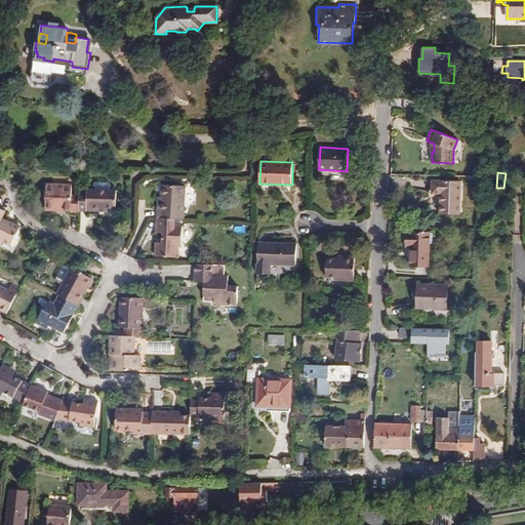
[(461,180),(433,179),(432,194),(441,194),(440,214),(460,214),(461,180)]
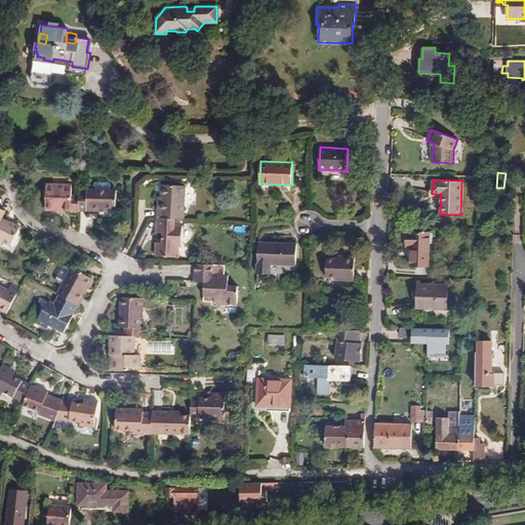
[(71,212),(78,212),(78,211),(79,195),(71,195),(71,185),(46,184),(45,210),(71,210),(71,212)]
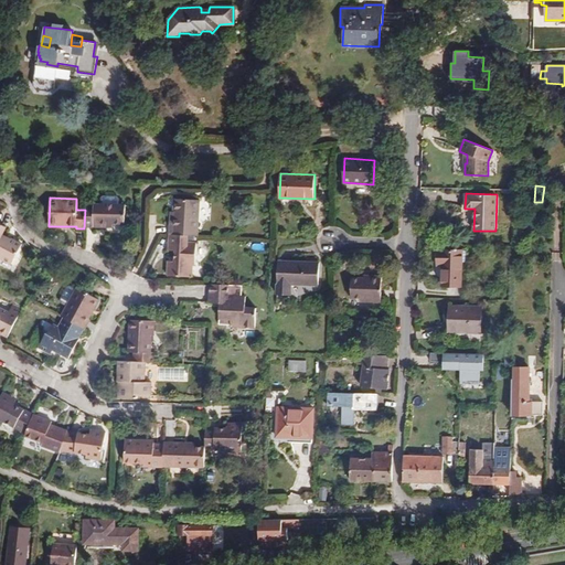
[(189,234),(199,235),(200,200),(174,199),(174,211),(173,222),(171,221),(170,234),(188,234),(189,234)]
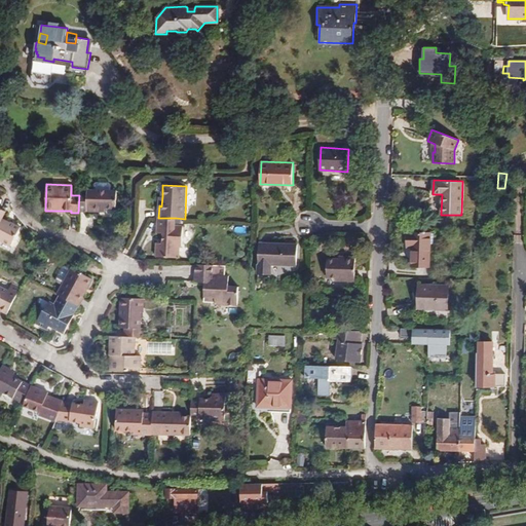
[(87,191),(79,191),(79,195),(78,212),(99,212),(99,209),(105,209),(117,209),(117,190),(87,190),(87,191)]
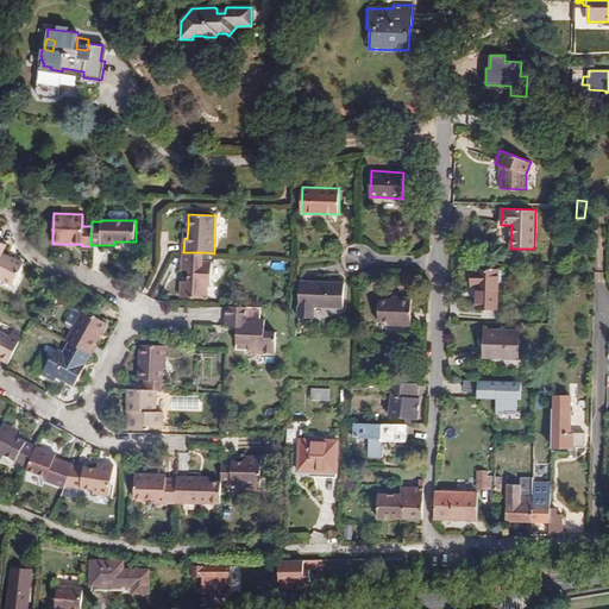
[(7,245),(0,240),(0,278),(13,286),(24,263),(13,257),(12,258),(2,253),(7,245)]
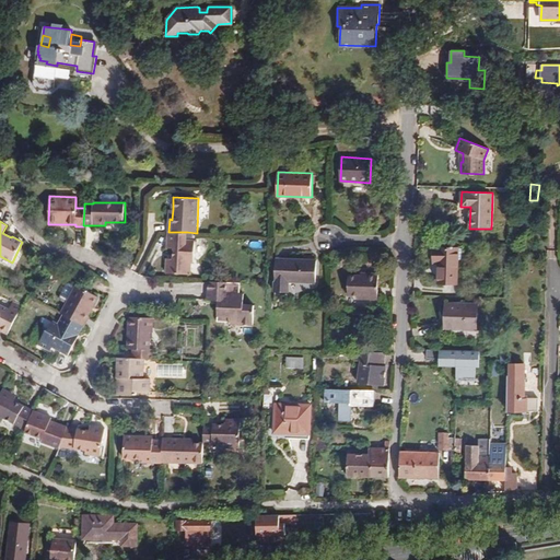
[(186,240),(186,232),(168,232),(167,248),(174,248),(174,259),(167,258),(166,272),(191,275),(191,263),(194,263),(195,240),(186,240)]
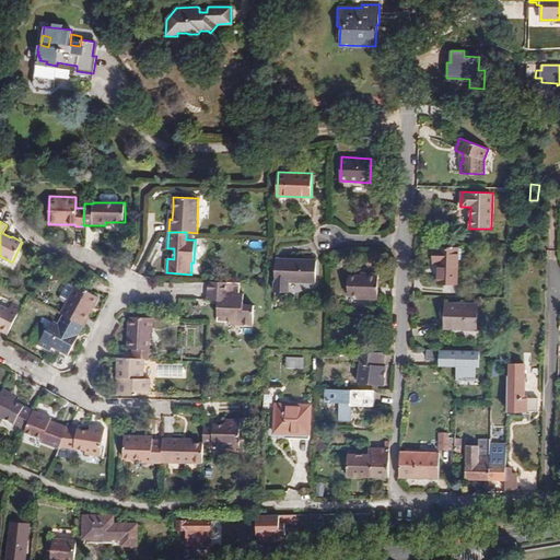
[(458,247),(433,247),(433,263),(439,263),(439,283),(457,284),(458,247)]
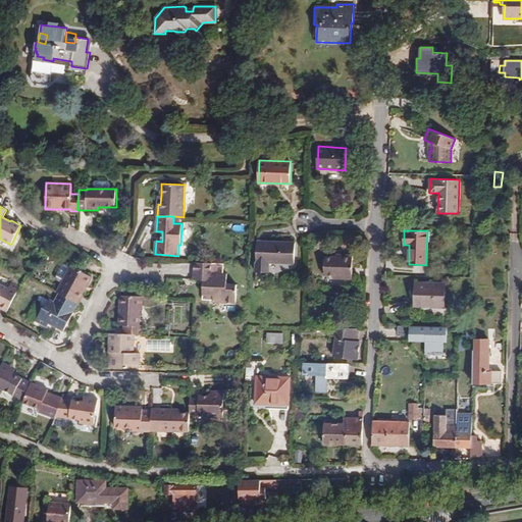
[(296,243),(257,242),(257,272),(269,273),(269,263),(295,263),(296,243)]
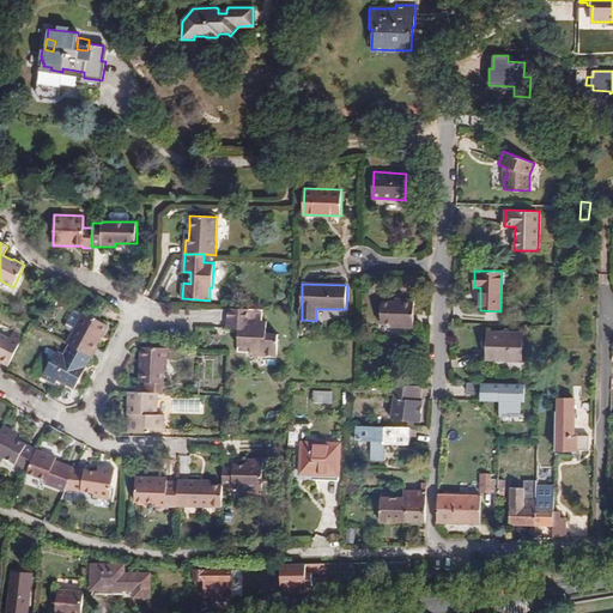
[(414,328),(416,299),(394,299),(394,302),(381,302),(381,323),(390,323),(390,327),(414,328)]
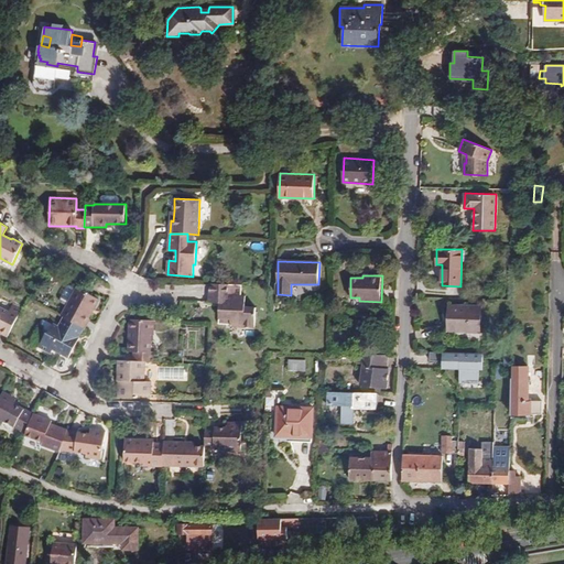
[(228,294),(229,283),(210,283),(209,303),(219,303),(219,318),(230,318),(230,326),(256,327),(257,307),(245,306),(245,295),(228,294)]
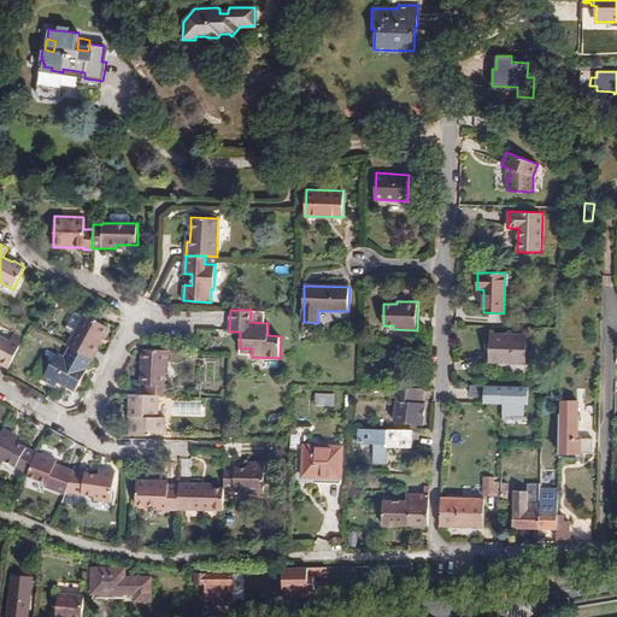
[(83,315),(68,345),(70,346),(93,359),(98,350),(97,350),(107,327),(83,315)]
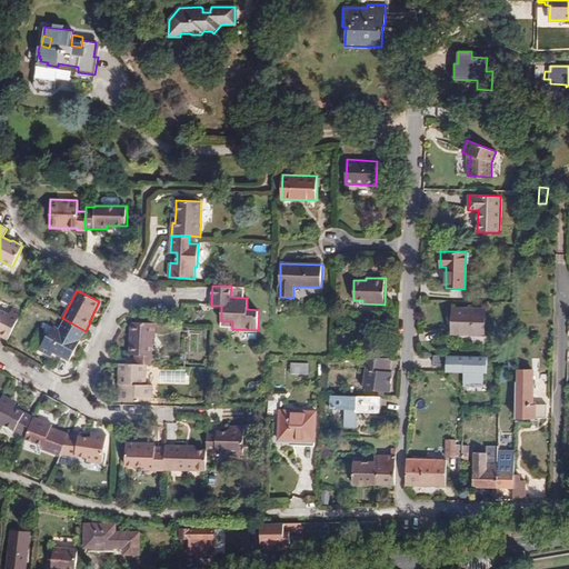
[(0,307),(9,312),(11,308),(0,302),(0,307)]
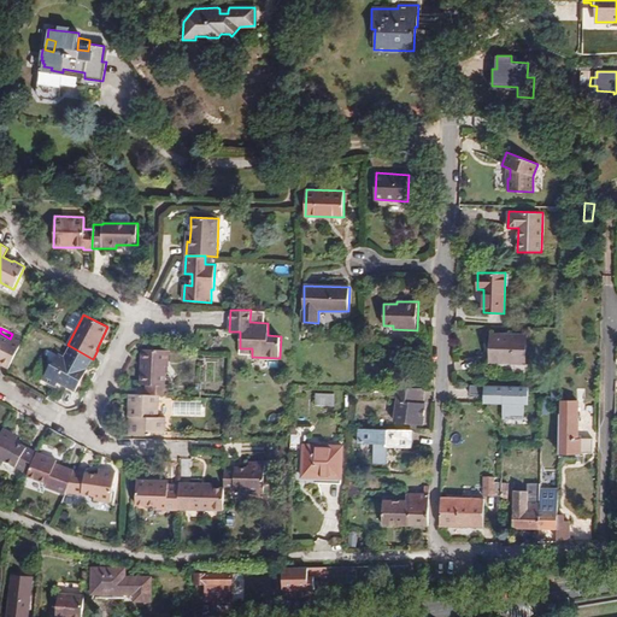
[(0,363),(9,369),(24,338),(13,333),(10,341),(0,335),(0,363)]
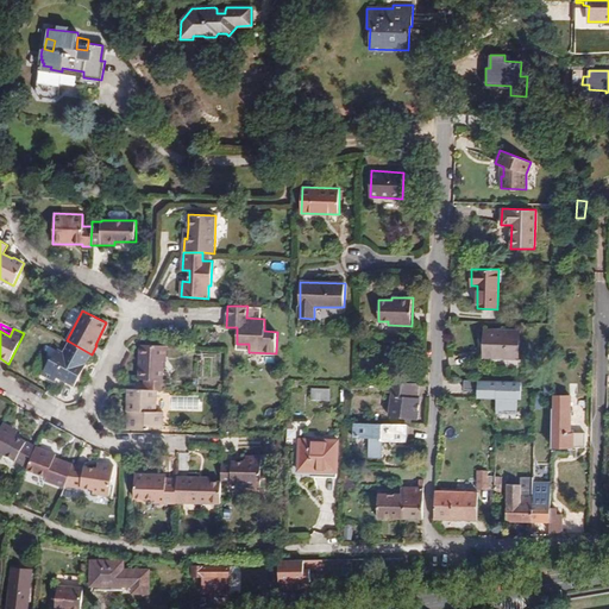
[(520,331),(484,330),(484,358),(519,359),(520,331)]
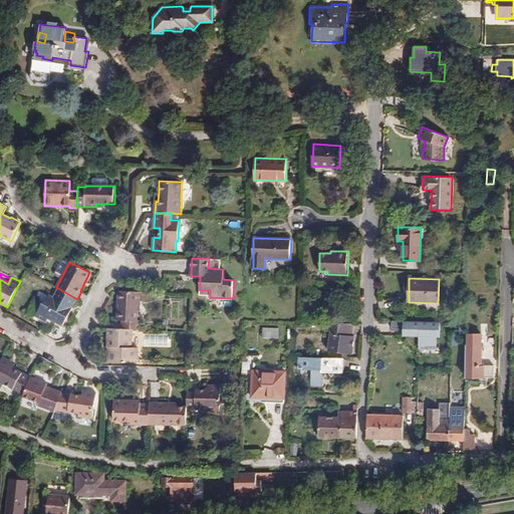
[(76,302),(77,299),(58,288),(54,296),(49,294),(45,301),(36,316),(47,321),(48,318),(62,325),(72,308),(71,308),(75,301),(76,302)]
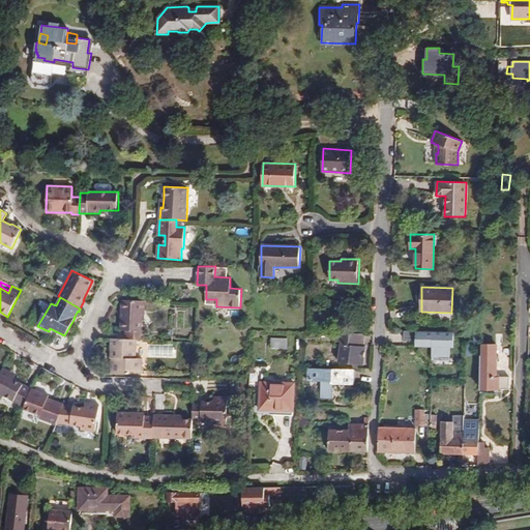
[(138,340),(145,340),(145,330),(142,330),(143,315),(143,300),(122,299),(121,329),(126,329),(125,339),(137,340),(138,340)]
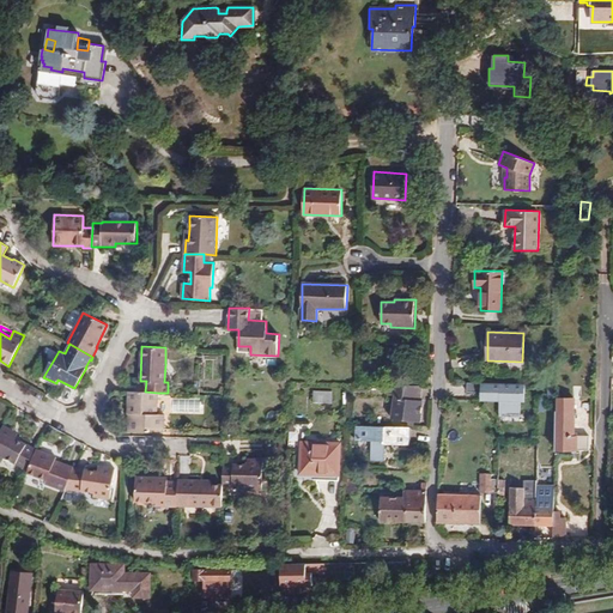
[(525,384),(481,383),(481,401),(501,401),(501,413),(521,413),(521,402),(525,402),(525,384)]
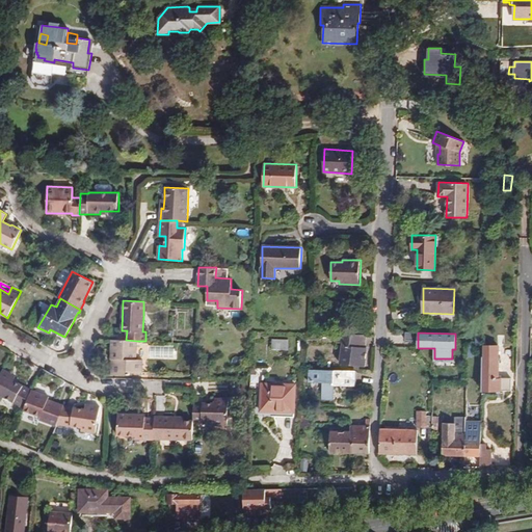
[(365,347),(365,335),(336,334),(335,342),(343,343),(340,364),(365,367),(367,348),(365,347)]
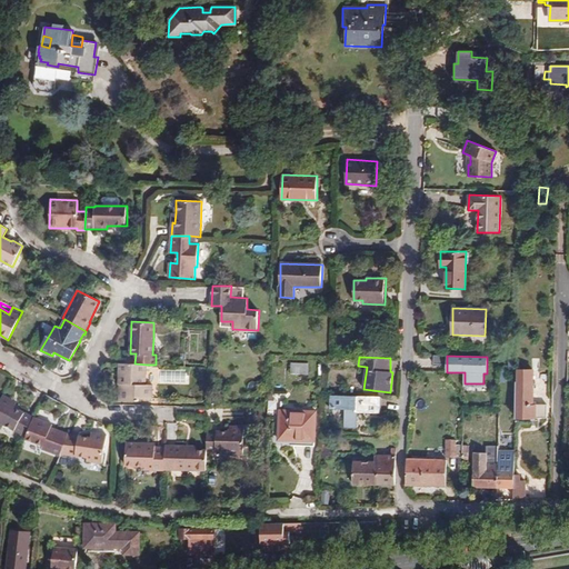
[(135,363),(119,363),(119,385),(122,385),(121,400),(152,401),(153,385),(147,385),(147,365),(135,363)]
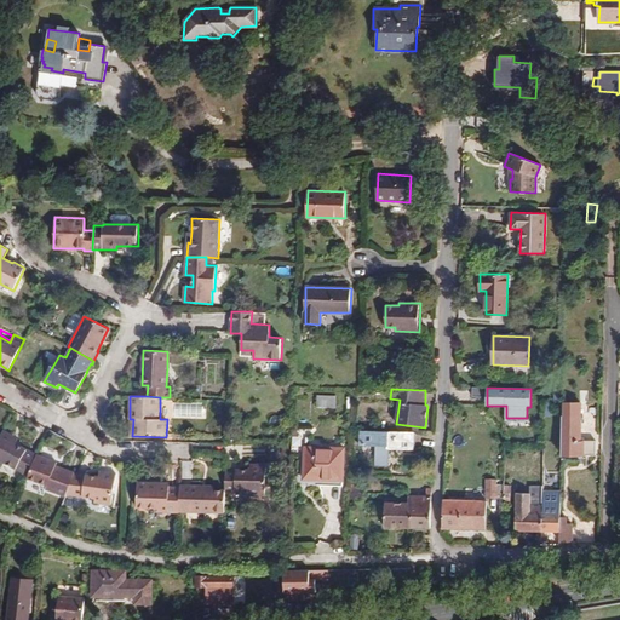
[(319,396),(319,406),(336,406),(336,396),(319,396)]
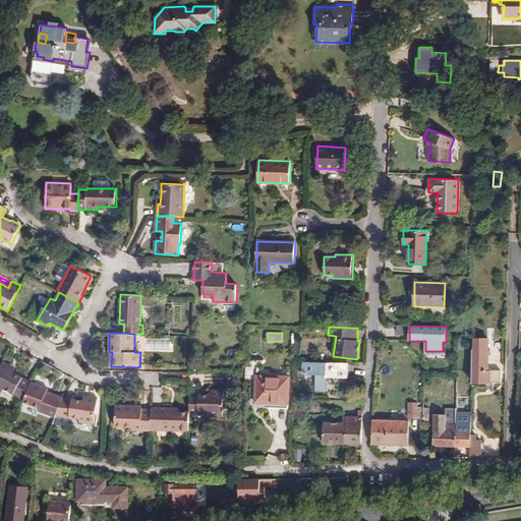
[(488,337),(472,337),(472,382),(501,382),(501,368),(488,368),(488,337)]
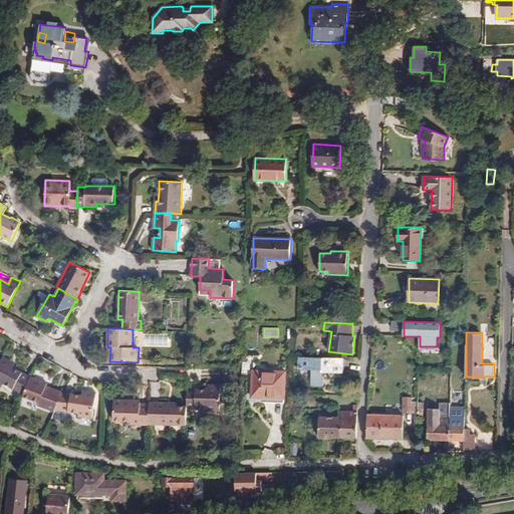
[(11,361),(2,356),(0,360),(0,384),(2,387),(4,383),(23,395),(30,376),(12,367),(9,365),(11,361)]
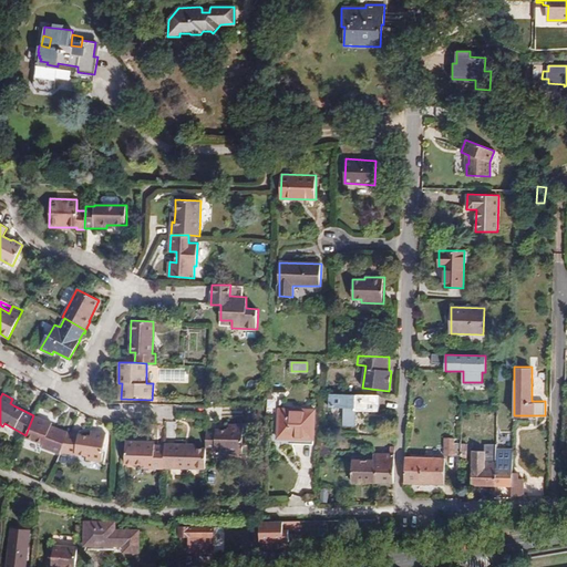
[(378,395),(330,394),(329,408),(344,408),(343,426),(354,426),(354,411),(378,412),(378,395)]
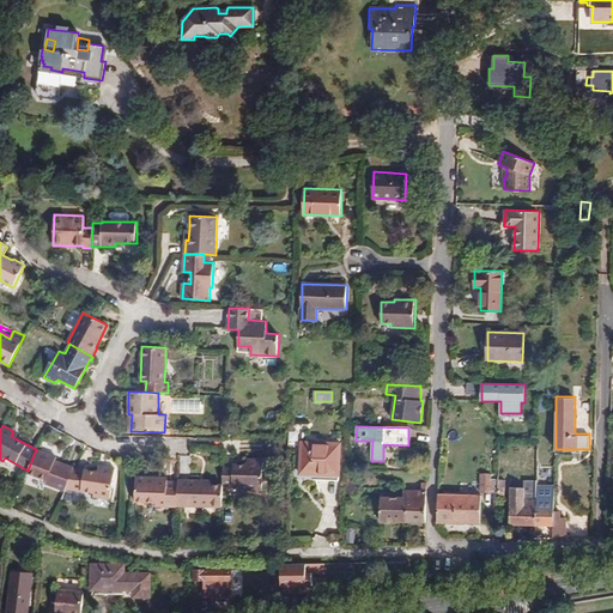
[(340,443),(301,442),(301,474),(339,475),(340,443)]
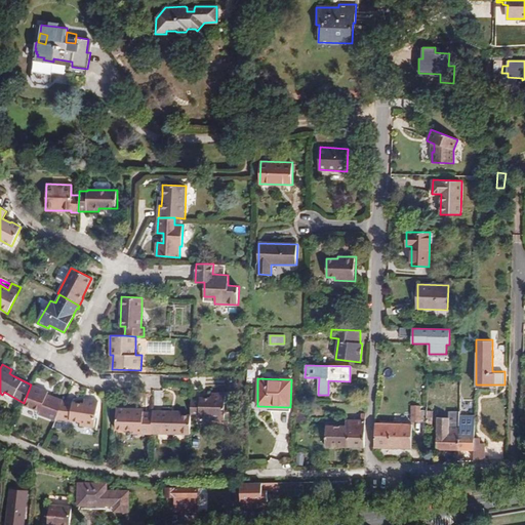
[(56,418),(65,401),(47,395),(48,392),(31,385),(24,403),(23,405),(40,411),(39,414),(56,420),(56,418)]
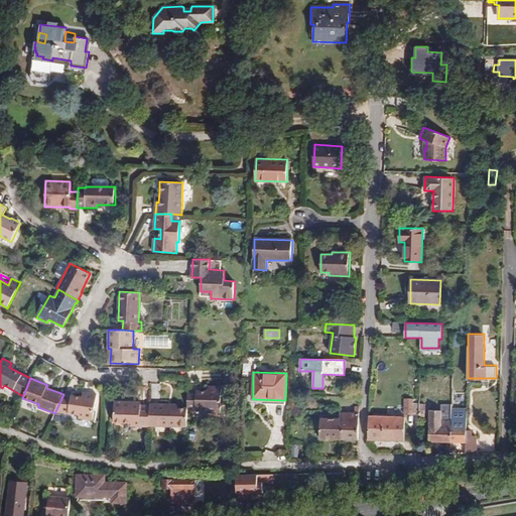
[(187,408),(187,409),(208,409),(207,412),(221,413),(222,387),(212,387),(212,392),(207,391),(188,391),(187,408)]
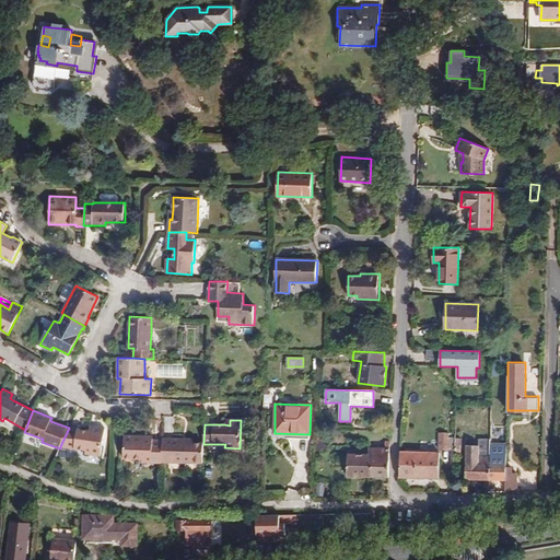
[(78,429),(69,428),(60,446),(76,448),(86,450),(85,454),(102,456),(105,428),(94,427),(94,430),(89,430),(78,429)]
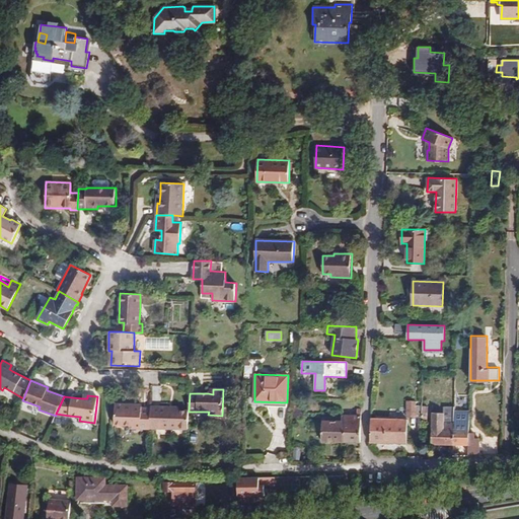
[(416,418),(416,401),(406,401),(406,418),(416,418)]
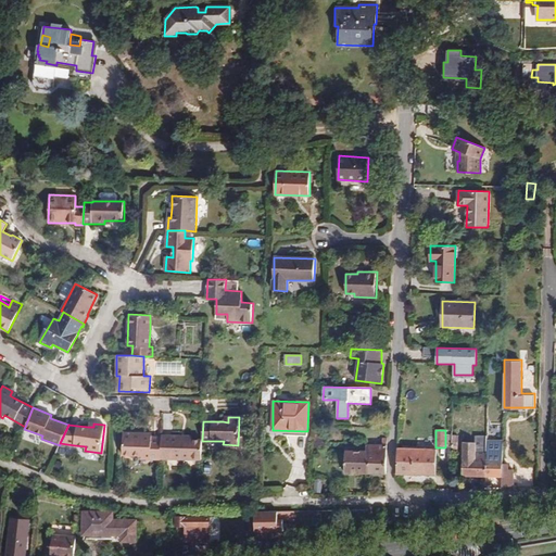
[(142,459),(161,460),(161,458),(162,438),(152,438),(143,438),(143,434),(124,433),(123,456),(142,456),(142,459)]
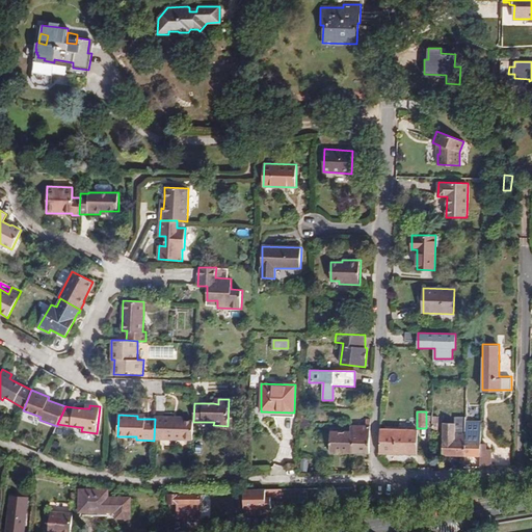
[(154,439),(193,440),(193,422),(193,421),(185,421),(175,421),(176,417),(155,417),(155,419),(154,439)]
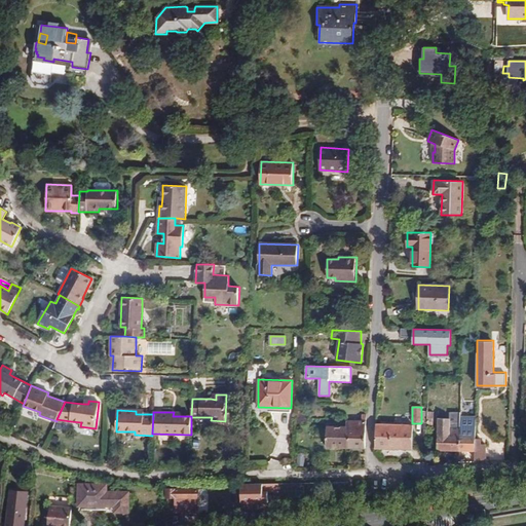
[(460,418),(460,413),(449,413),(449,419),(438,418),(437,450),(459,450),(459,436),(460,428),(460,418)]
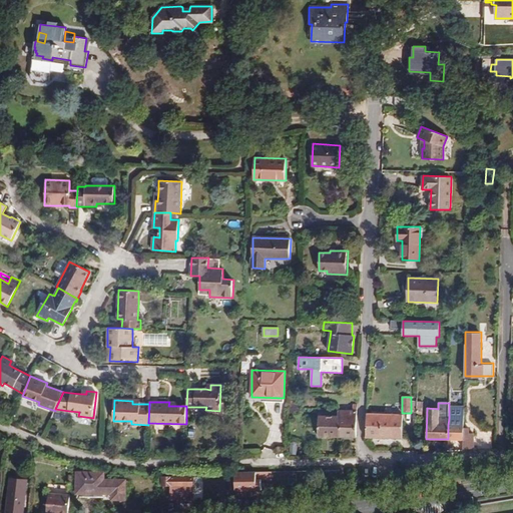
[(357,410),(358,405),(353,404),(353,410),(338,410),(338,417),(319,416),(319,437),(357,438),(357,410)]
